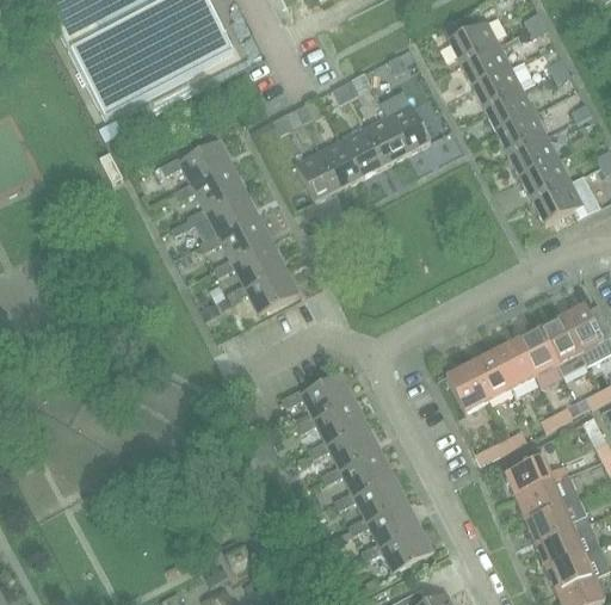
[(42,0),(71,56),(177,0),(42,0)]
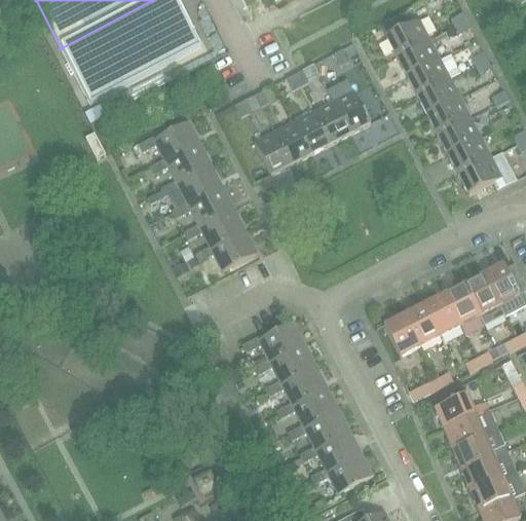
[(152,0),(61,48),(89,104),(200,45),(178,0),(152,0)]
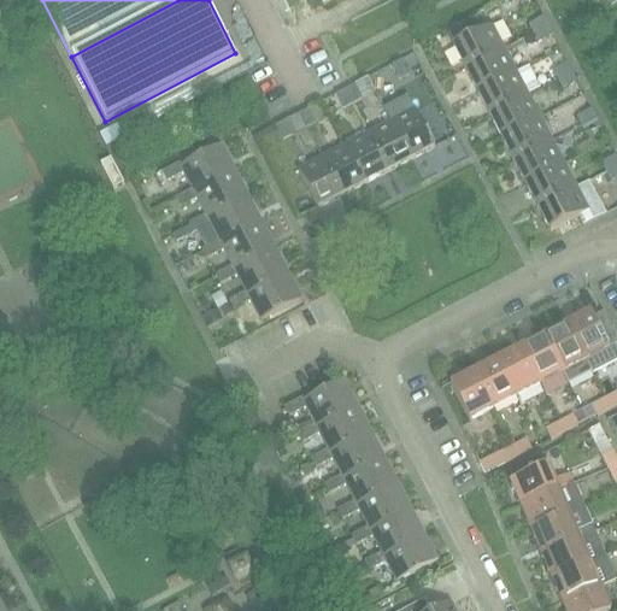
[(529,21),(534,30),(548,23),(542,13),(529,21)]
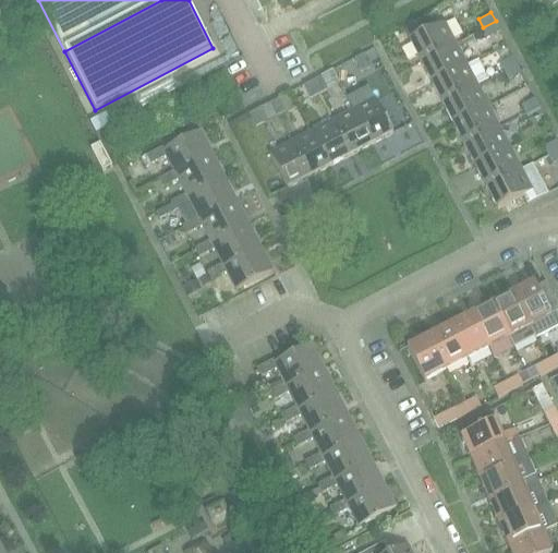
[(410,38),(421,59),(457,40),(445,20),(410,38)]
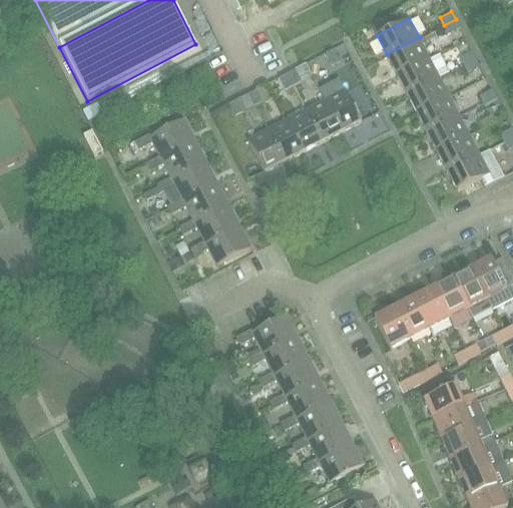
[(456,19),(444,25),(448,32),(452,30),(460,26),(456,19)]
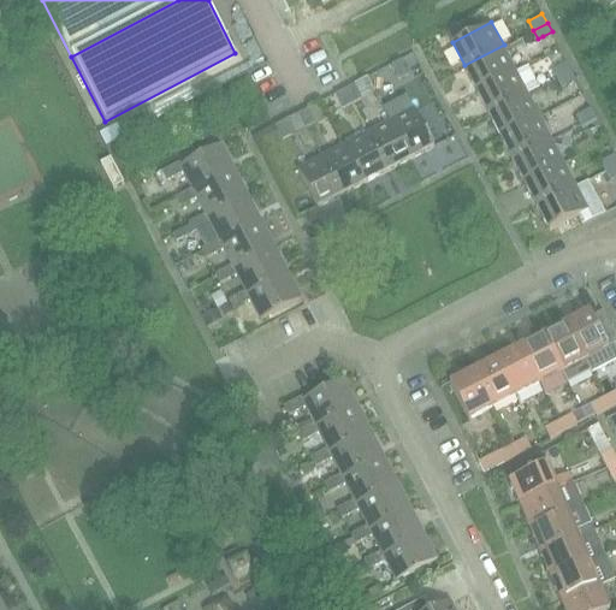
[(504,45),(465,65),(478,89),(516,69),(516,67),(504,45)]
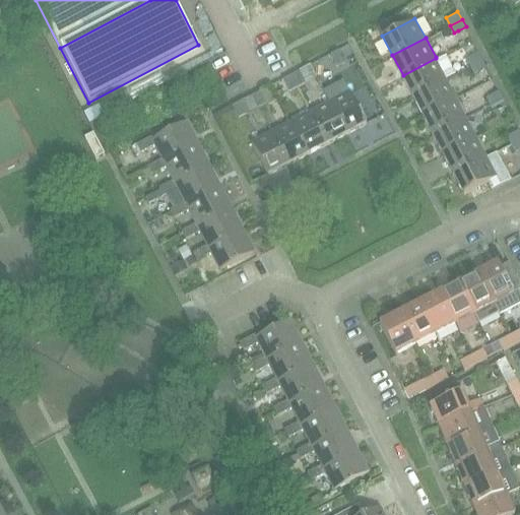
[(337,64),(344,60),(338,48),(331,52),(337,64)]
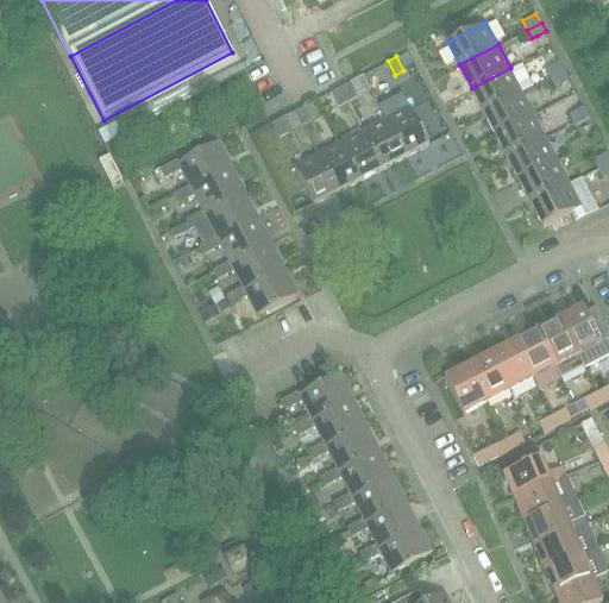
[(547,64),(546,66),(551,75),(565,68),(559,57),(547,64)]
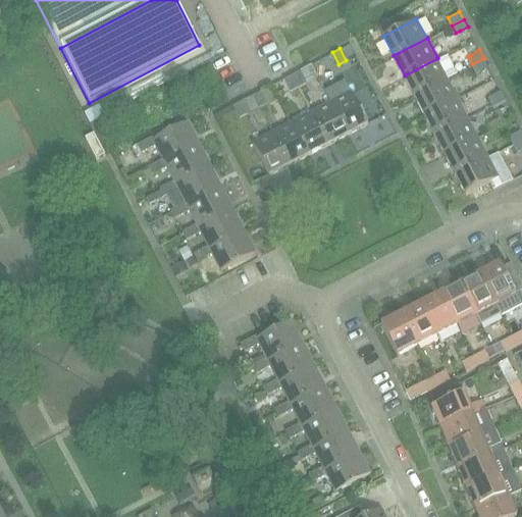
[(468,53),(455,60),(460,71),(465,68),(472,64),(468,56),(469,55),(468,53)]
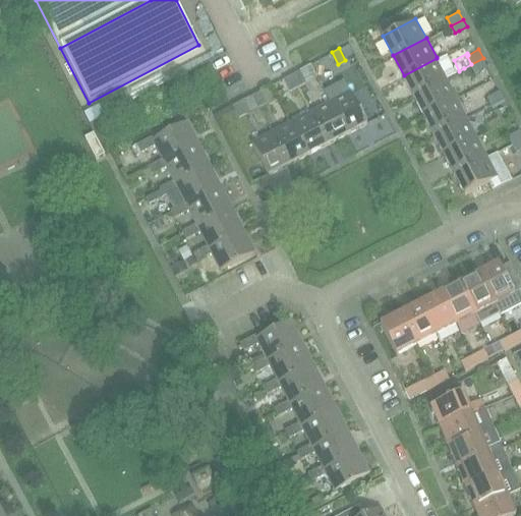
[(404,75),(413,95),(447,77),(437,58),(404,75)]
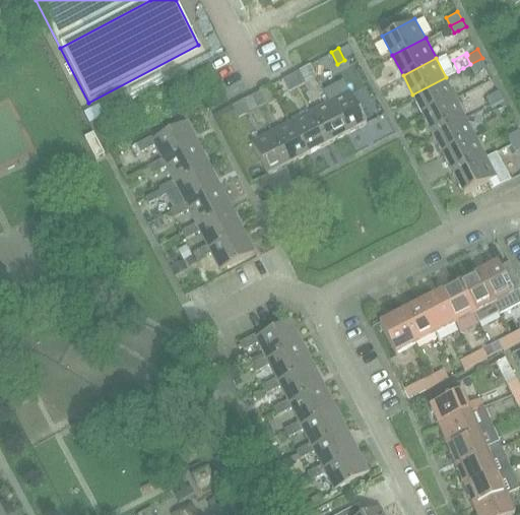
[(482,58),(470,64),(471,66),(474,71),(486,65),(484,60),(482,58)]
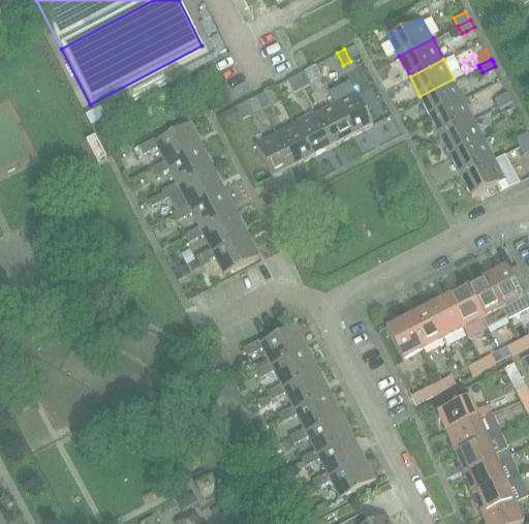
[(310,83),(304,70),(288,79),(294,90),(310,83)]
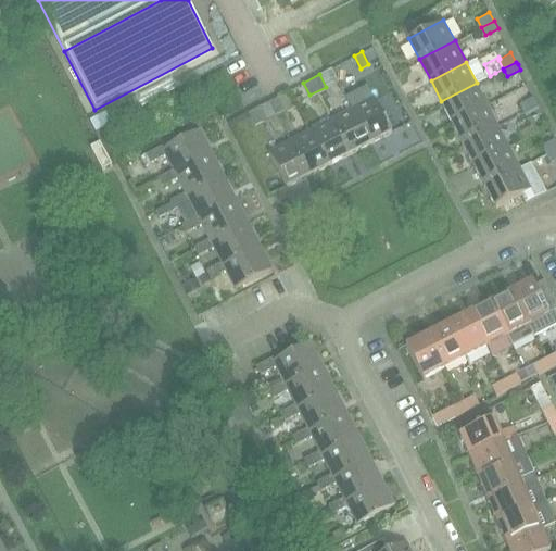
[(477,83),(441,101),(452,121),(487,102),(477,83)]
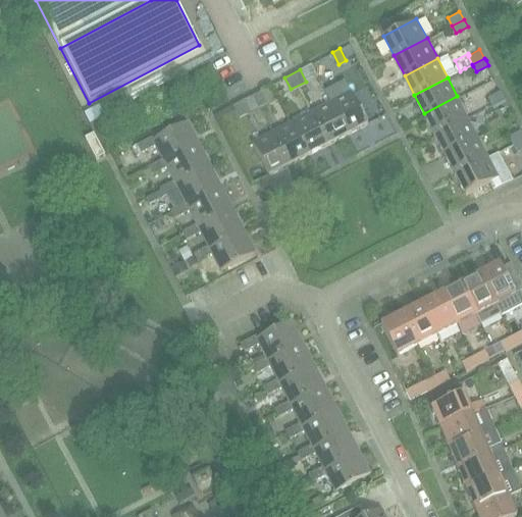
[(351,89),(330,100),(348,133),(350,132),(368,121),(351,89)]
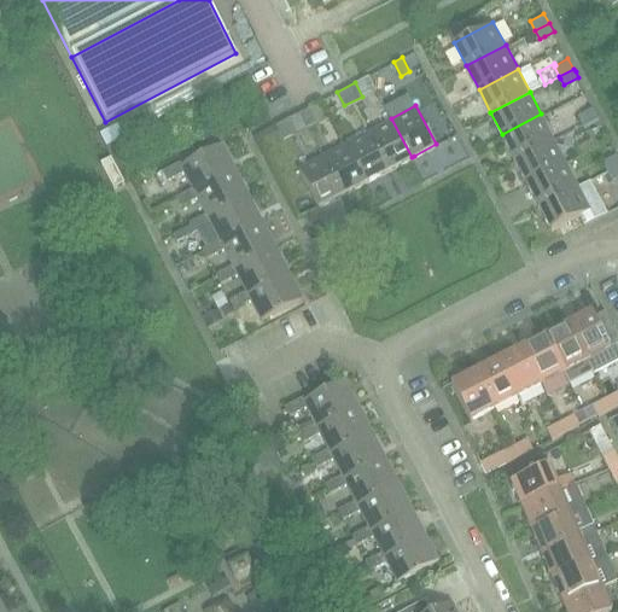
[(593,105),(578,112),(584,122),(598,115),(593,105)]
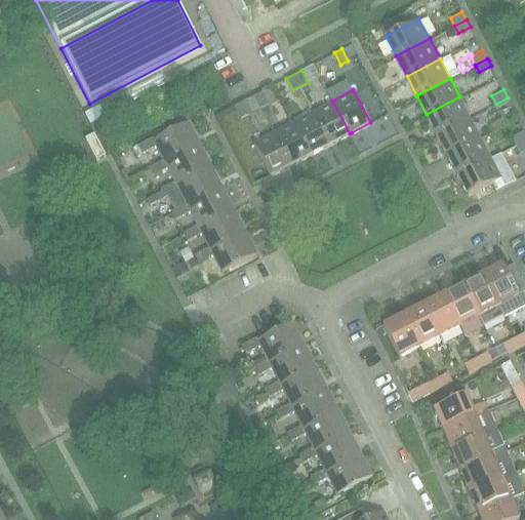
[(263,90),(255,94),(257,98),(260,106),(263,106),(269,102),(263,90)]
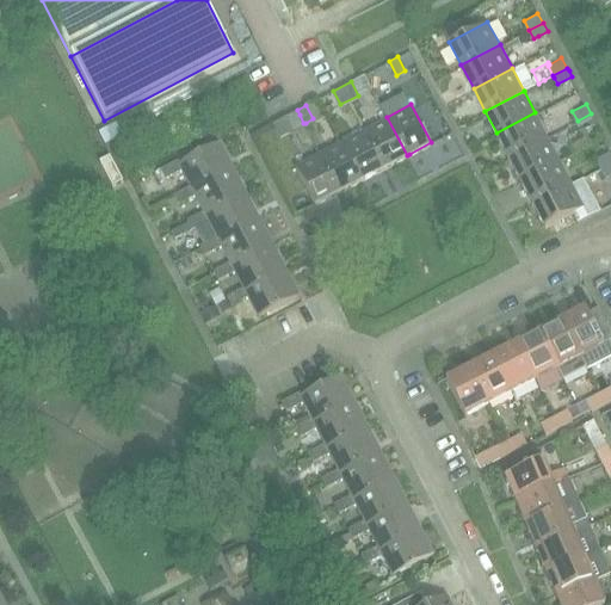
[(297,110),(288,115),(294,127),(295,128),(296,128),(303,123),(300,115),(297,110)]
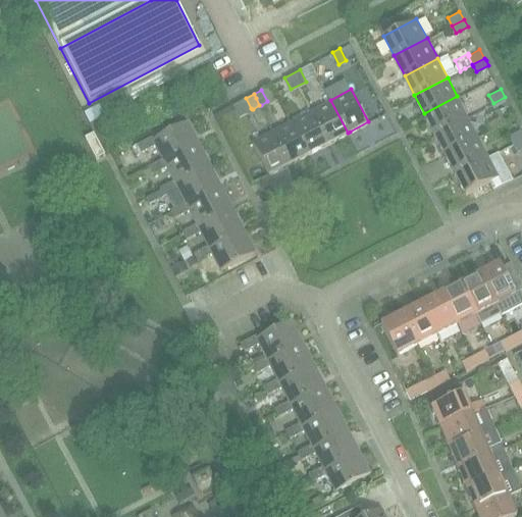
[(457,96),(424,113),(426,116),(434,133),(467,115),(459,100),(457,96)]
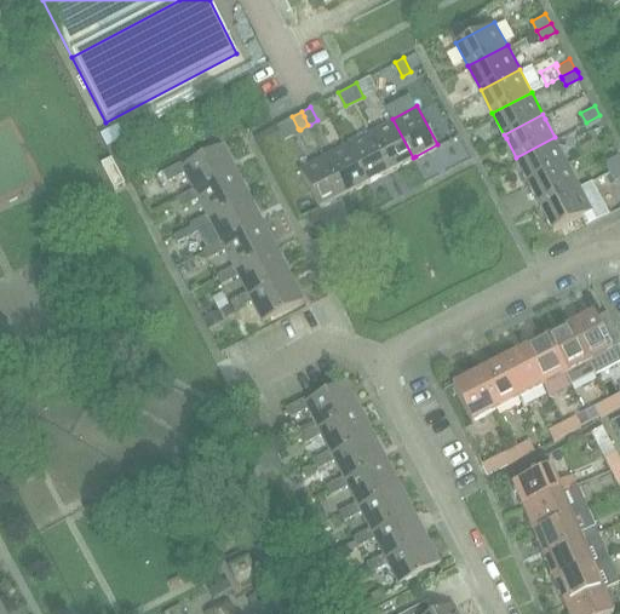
[(600,115),(586,122),(591,131),(604,125),(600,115)]
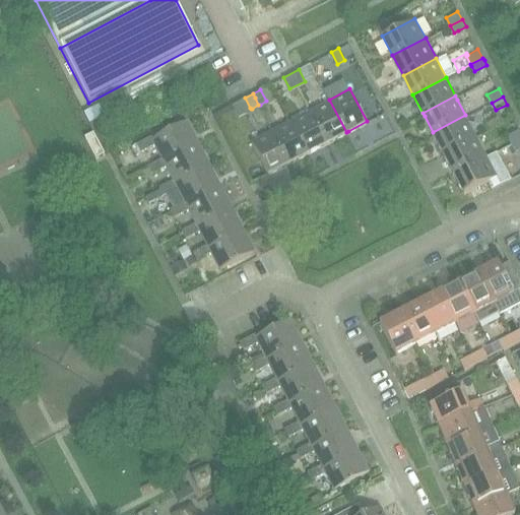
[(329,100),(311,109),(328,141),(346,132),(329,100)]
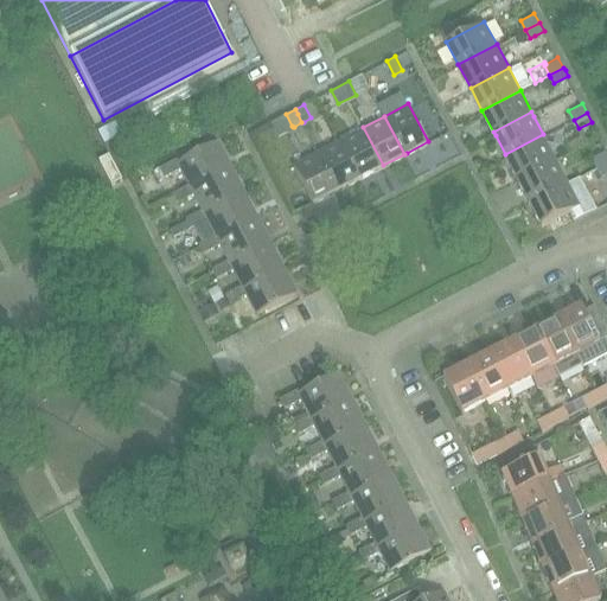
[(340,139),(339,139),(359,177),(360,177),(383,165),(363,127),(340,139)]
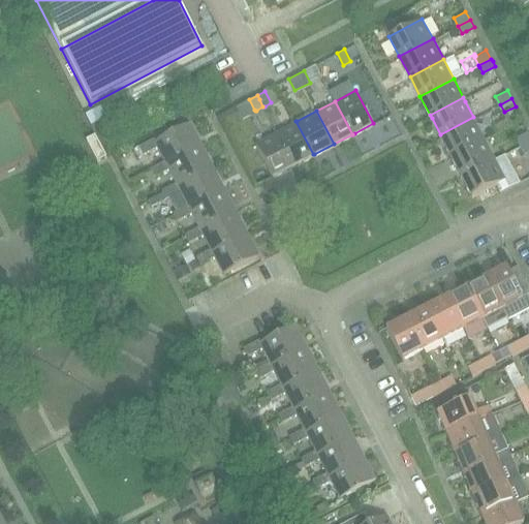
[(473,117),(440,134),(442,137),(450,155),(484,137),(475,121),(473,117)]
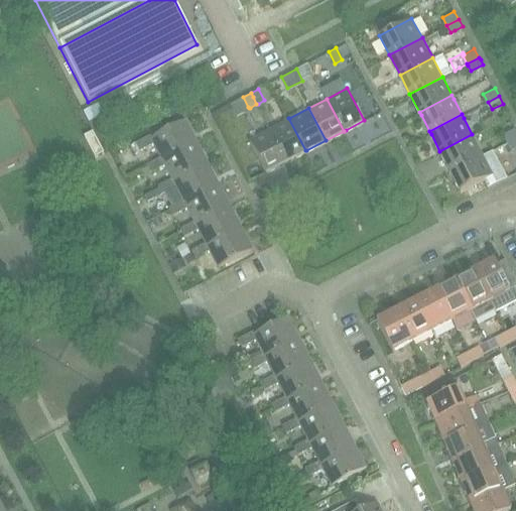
[(153,142),(159,155),(161,157),(197,139),(185,118),(152,135),(151,132),(135,141),(139,149),(153,142)]
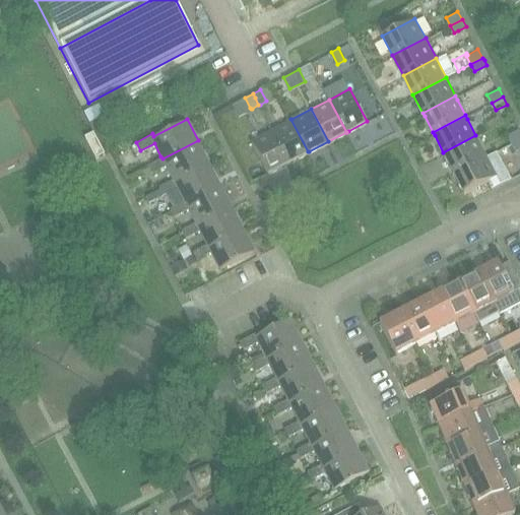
[(290,119),(271,129),(288,162),(308,151),(290,119)]
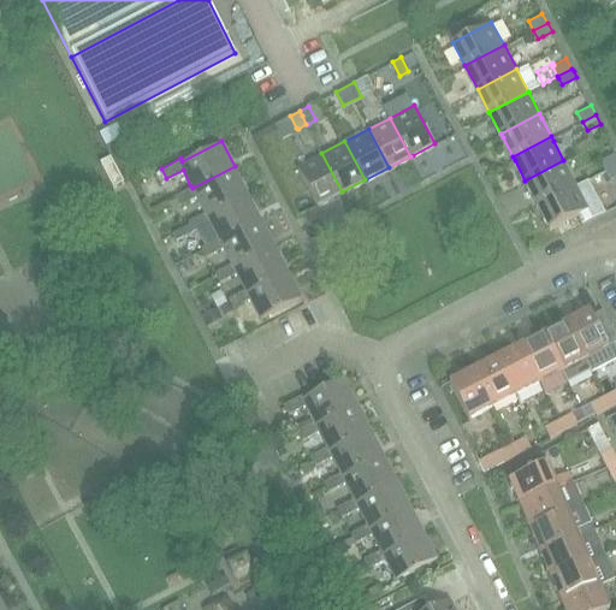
[(615,153),(615,150),(600,159),(605,167),(615,161),(615,153)]
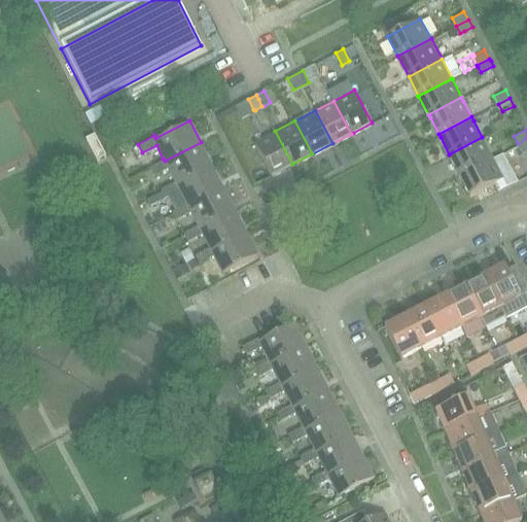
[(95,131),(85,136),(97,158),(106,153),(95,131)]
